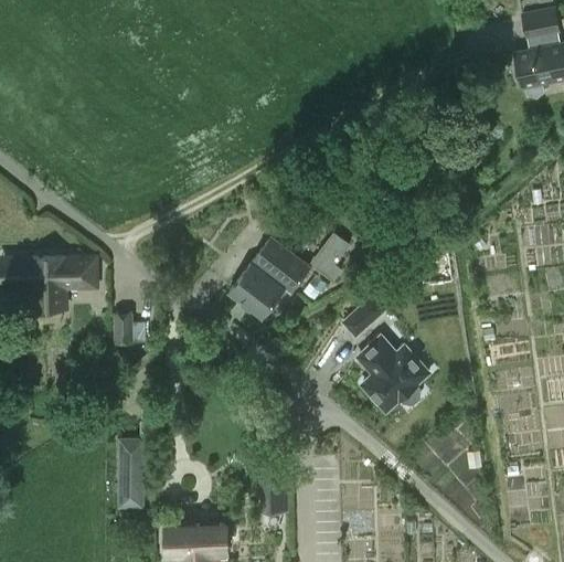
[(513,52),(520,86),(524,86),(527,95),(531,96),(540,95),(543,92),(542,83),(563,77),(563,43),(563,42),(560,43),(557,29),(559,29),(555,11),(522,18),(525,35),(529,35),(531,49),(513,52)]
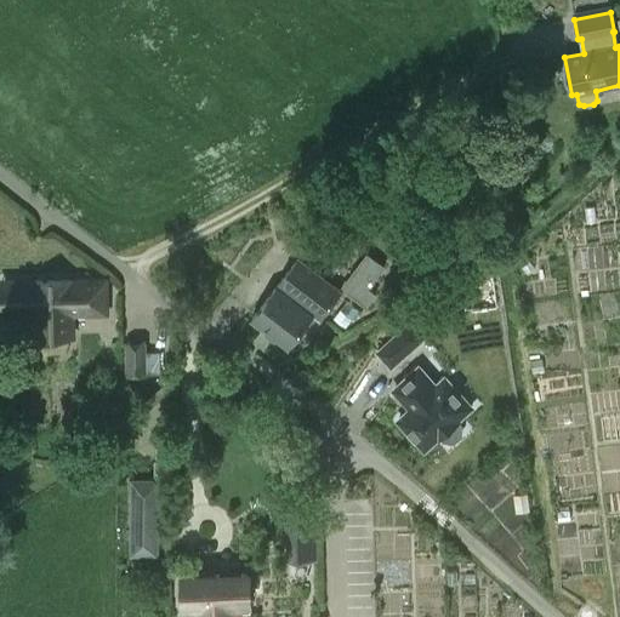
[(388,257),(376,249),(343,291),(370,312),(385,292),(380,287),(400,260),(392,252),(388,257)]
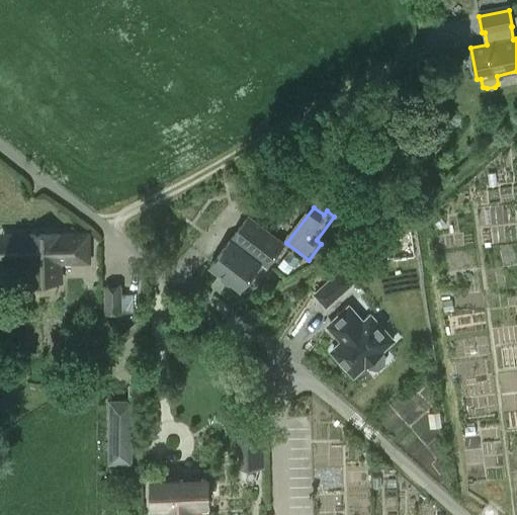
[(209,268),(240,290),(260,264),(266,268),(283,245),(248,218),(209,268)]
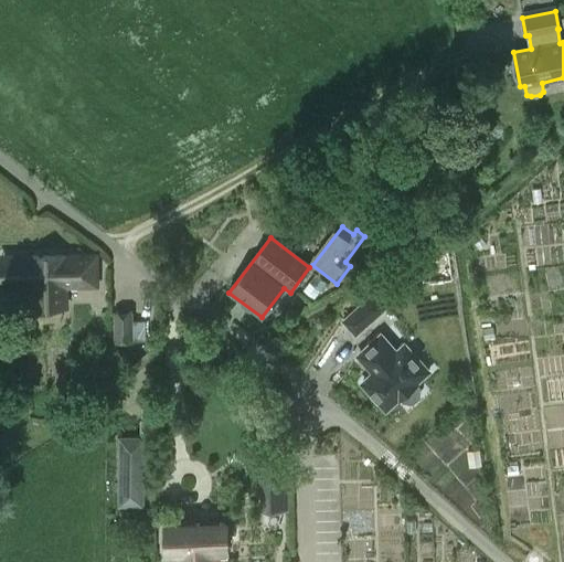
[(94,289),(94,257),(4,258),(6,282),(31,282),(31,309),(63,309),(63,289),(94,289)]
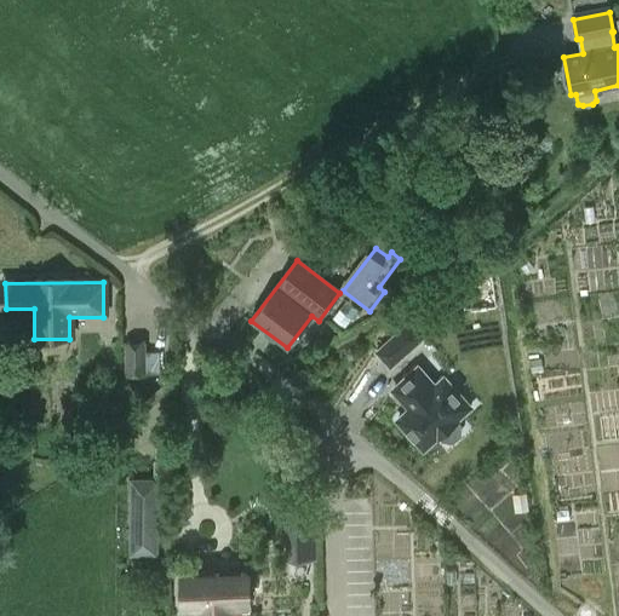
[(344,329),(357,312),(344,304),(332,321),(344,329)]
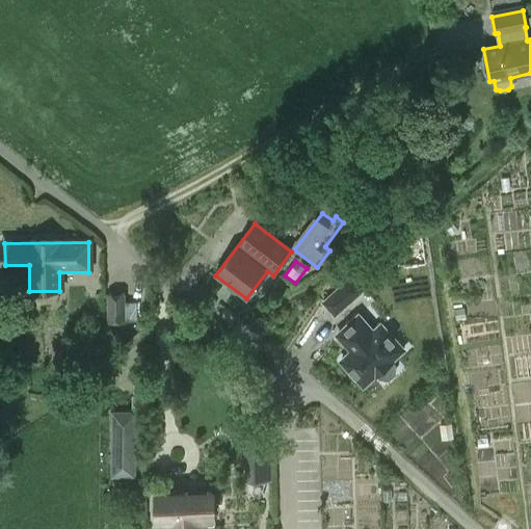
[(363,291),(351,278),(321,305),(334,318),(363,291)]
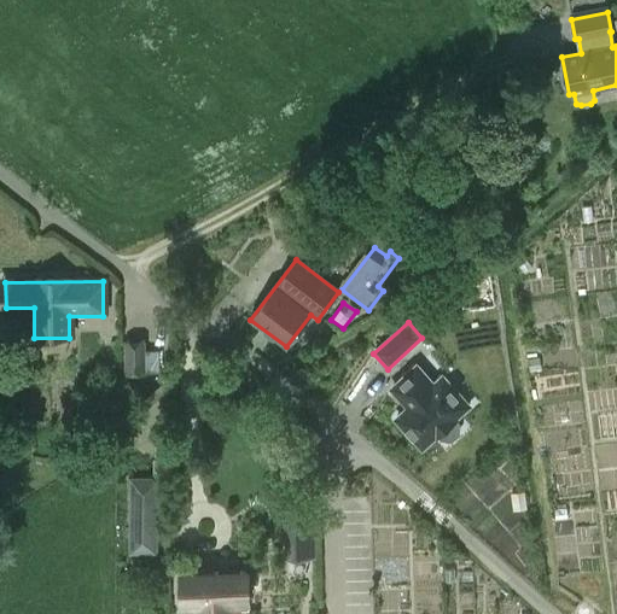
[(124,343),(124,374),(144,374),(144,343),(124,343)]
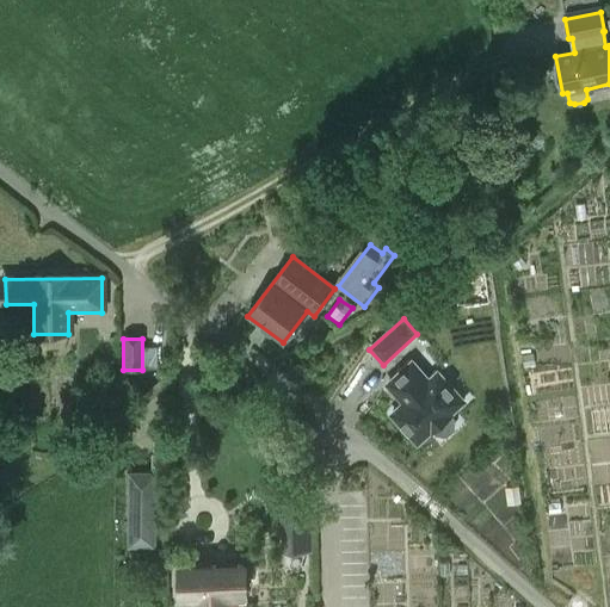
[(454,412),(427,383),(416,395),(399,376),(386,386),(404,406),(390,416),(416,445),(431,432),(436,437),(445,438),(453,431),(453,421),(448,416),(454,412)]
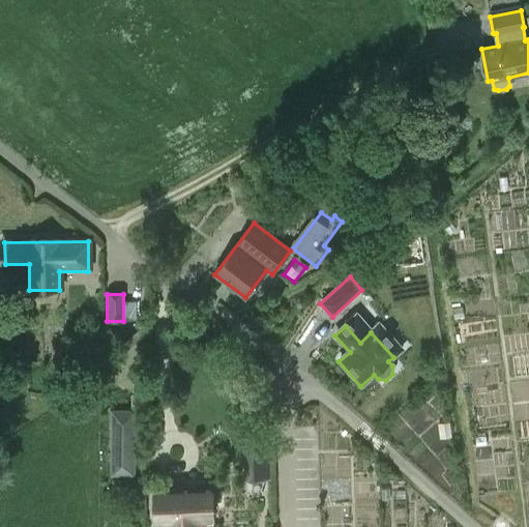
[(129,338),(117,347),(124,354),(136,345),(129,338)]
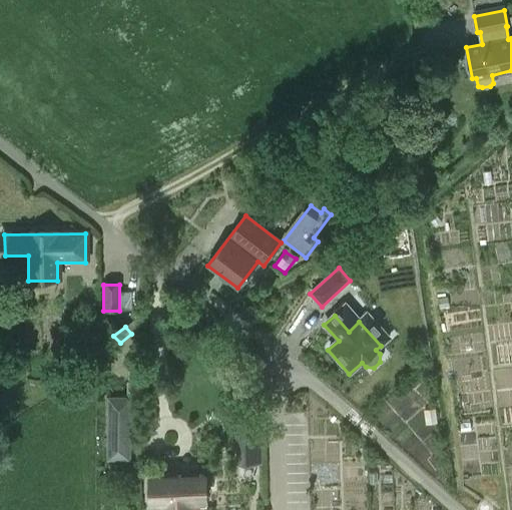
[(137,396),(137,383),(127,383),(127,396),(137,396)]
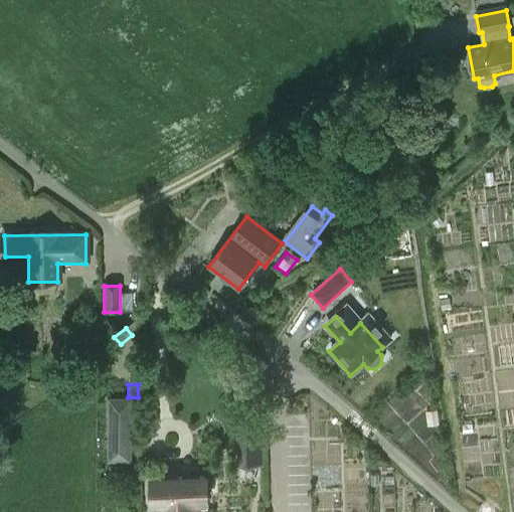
[(132,464),(133,399),(109,399),(108,464),(132,464)]
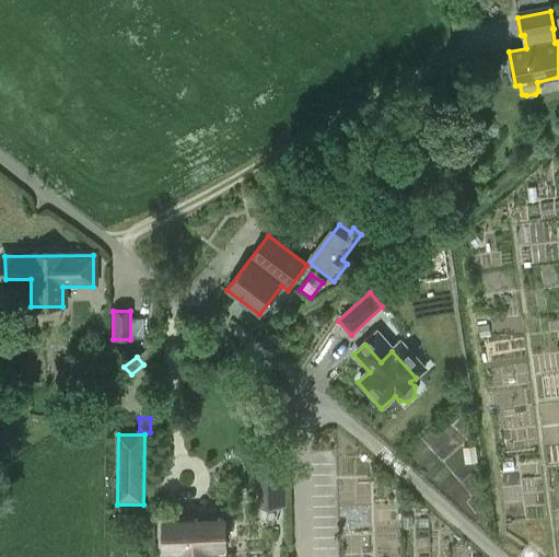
[(258,492),(258,510),(276,510),(276,492),(258,492)]
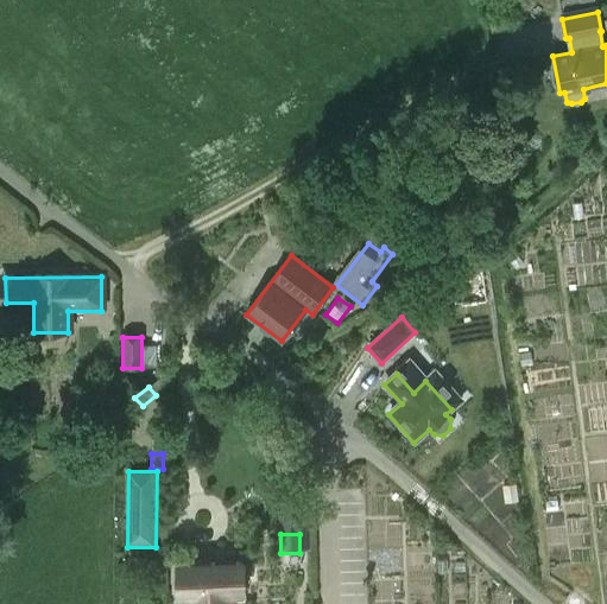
[(235,603),(245,603),(244,564),(212,564),(212,558),(196,559),(196,565),(177,565),(178,596),(185,596),(185,603),(235,603)]
